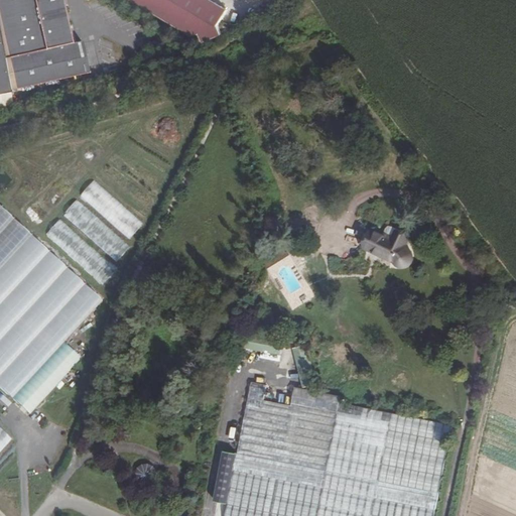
[(0,0),(20,88),(94,72),(87,40),(79,42),(68,0),(0,0)]
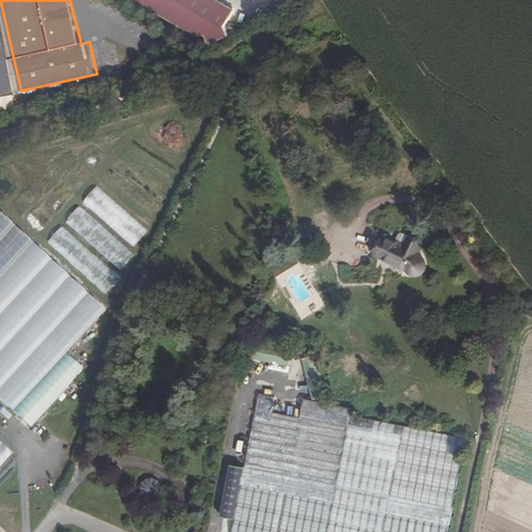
[(235,4),(228,0),(152,0),(197,30),(205,27),(209,36),(229,29),(224,20),(235,4)]
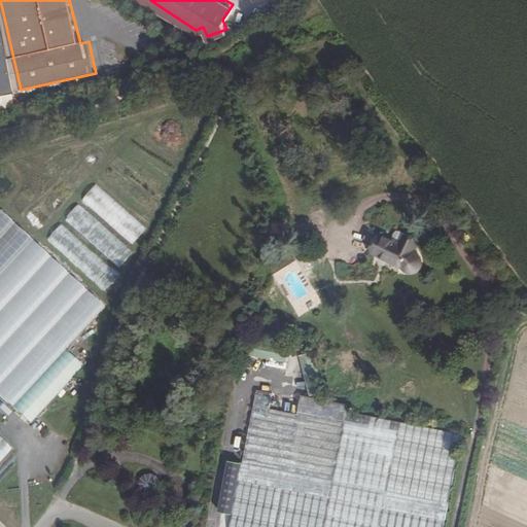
[(0,96),(15,93),(0,11),(0,96)]
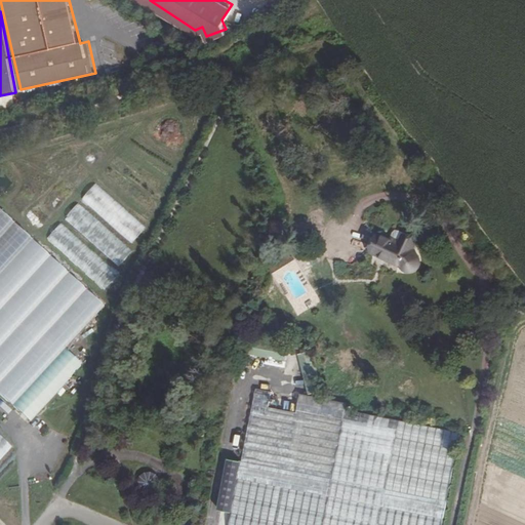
[(94,185),(81,201),(133,243),(147,228),(94,185)]
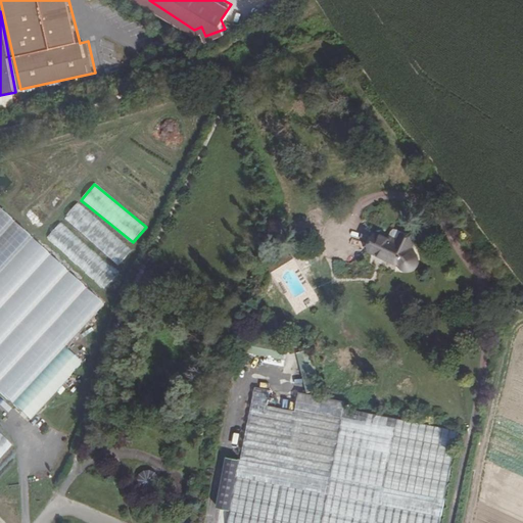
[(119,267),(133,250),(79,201),(64,218),(119,267)]
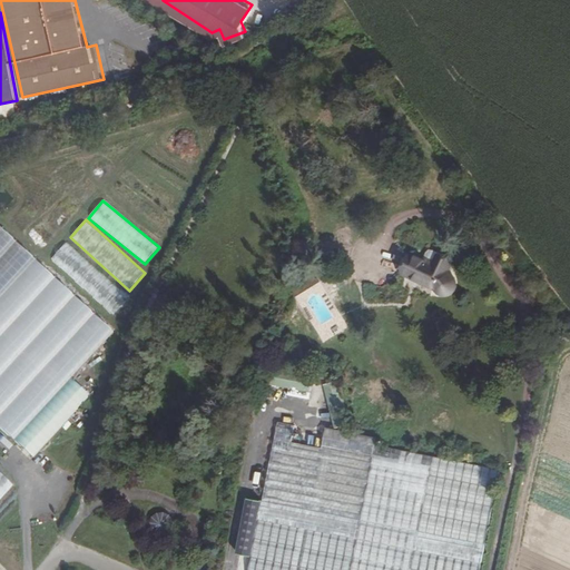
[(0,423),(35,455),(89,397),(69,379),(114,331),(0,225),(0,423)]
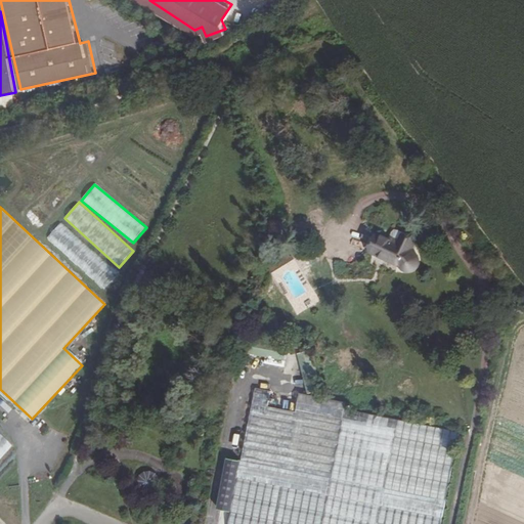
[(60,222),(47,238),(106,289),(120,273),(60,222)]
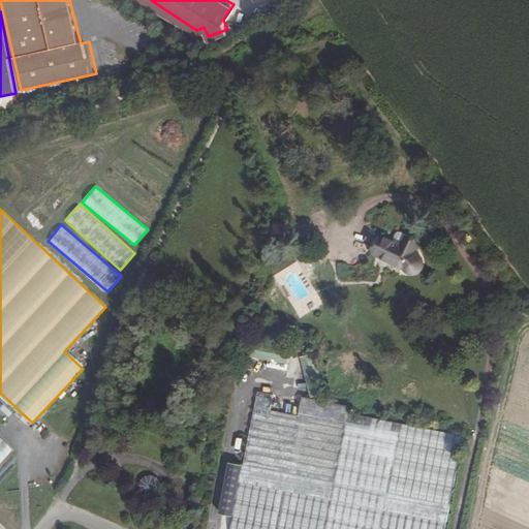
[(380,237),(373,252),(402,266),(404,269),(407,272),(410,273),(414,273),(416,273),(419,271),(422,269),(424,265),(424,260),(424,258),(422,255),(421,253),(416,251),(414,250),(418,242),(407,237),(403,244),(396,241),(395,242),(380,236),(380,237)]
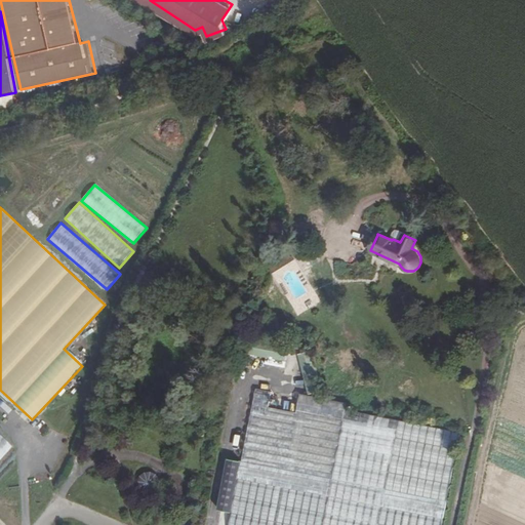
[(318,393),(313,352),(300,354),(307,394),(318,393)]
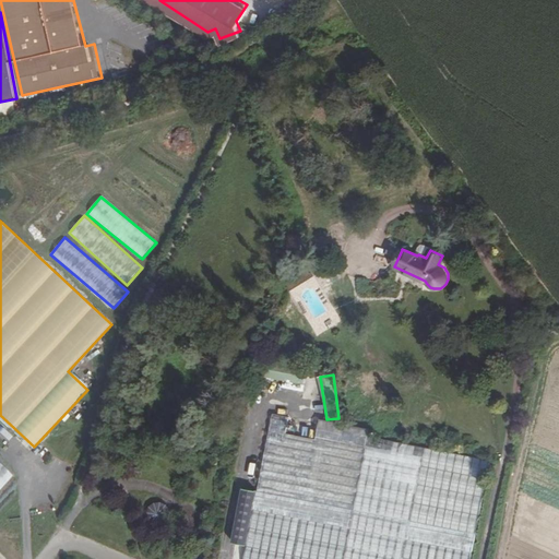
[(471,558),(487,478),(491,461),(368,437),(366,450),(287,433),(289,417),(273,414),(245,558),(471,558)]
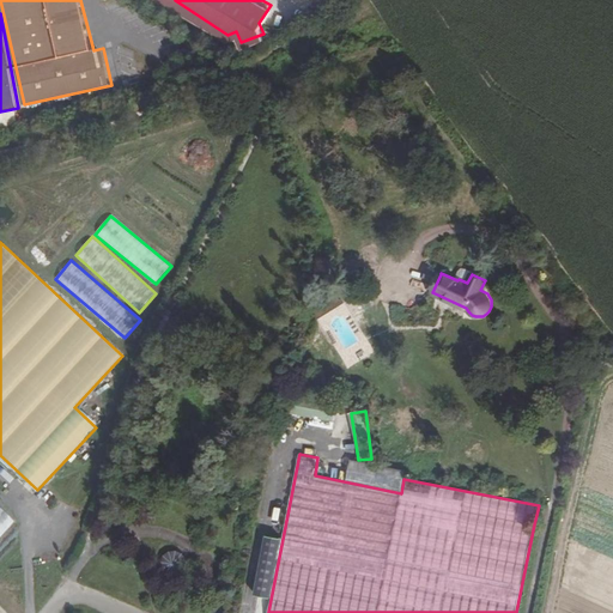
[(0,508),(0,535),(13,521),(0,508)]
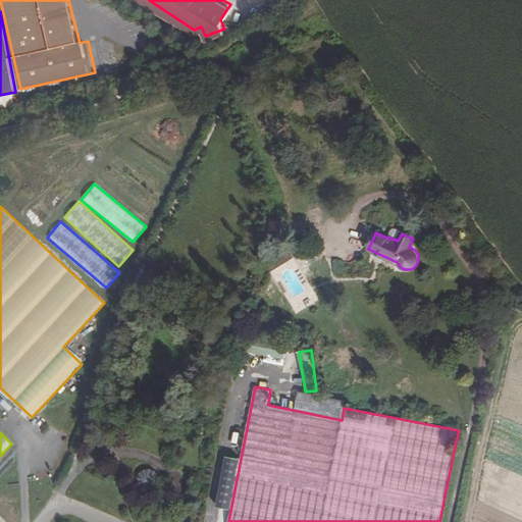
[(158,477),(157,475),(154,472),(150,470),(146,471),(142,473),(141,476),(140,478),(140,482),(141,484),(142,487),(147,489),(149,489),(152,488),(155,487),(157,485),(158,481),(158,477)]
